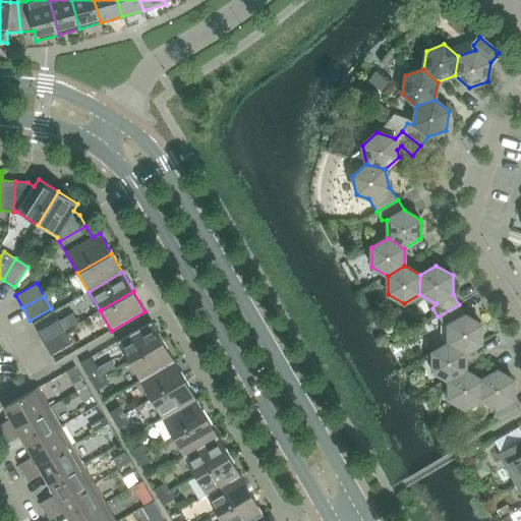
[(448,325),(448,343),(465,353),(481,344),(481,325),(465,315),(459,304),(438,316),(443,325),(448,325)]
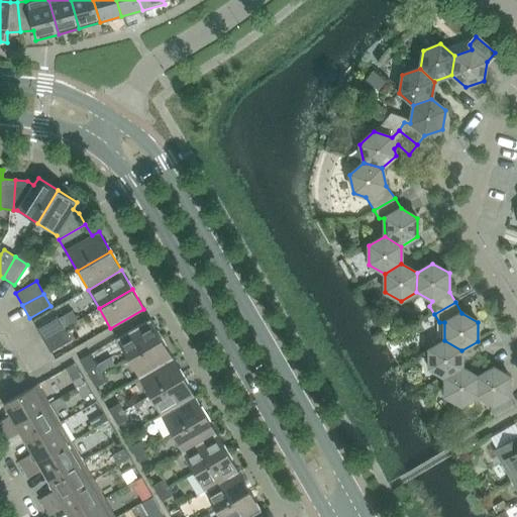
[(36,328),(43,340),(64,328),(57,316),(36,328)]
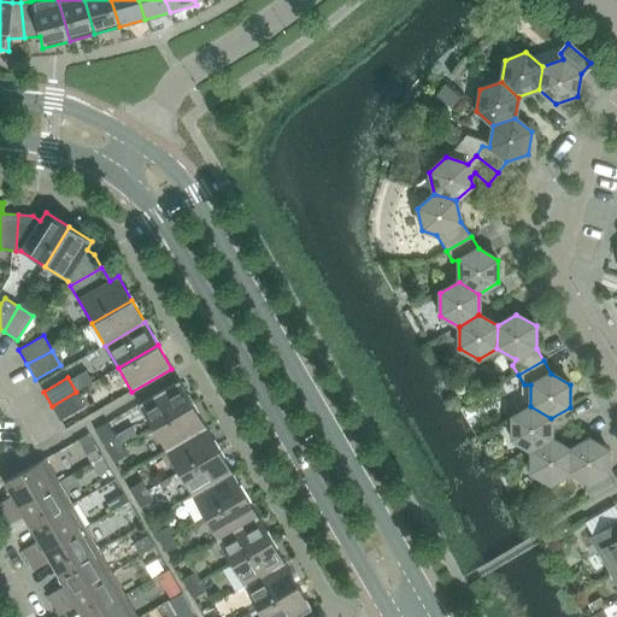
[(139,405),(153,428),(193,405),(180,381),(139,405)]
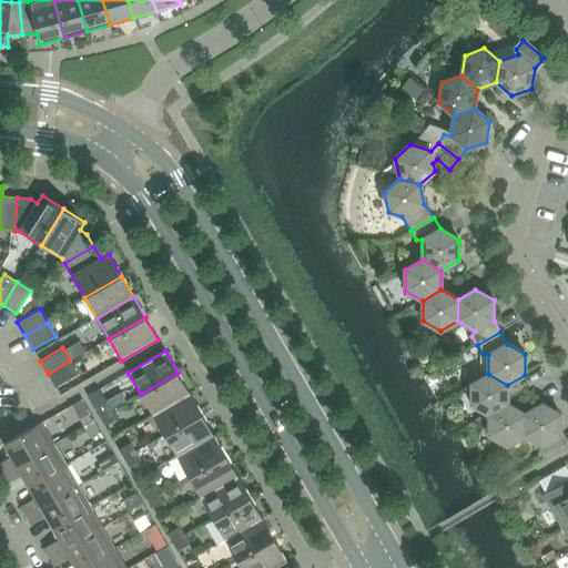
[(70,361),(48,374),(56,388),(78,374),(70,361)]
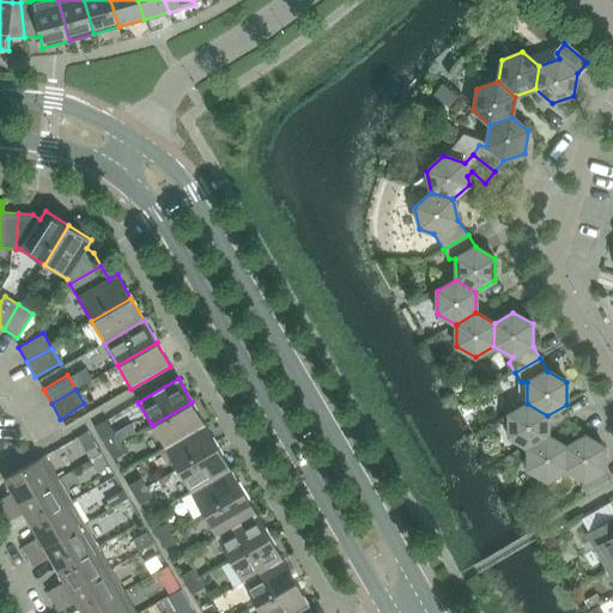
[(152,425),(165,448),(205,425),(192,402),(152,425)]
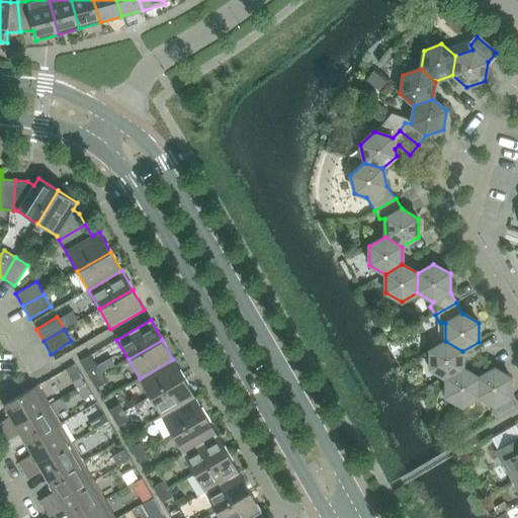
[(430,369),(446,378),(462,369),(462,351),(445,341),(430,350),(430,369)]
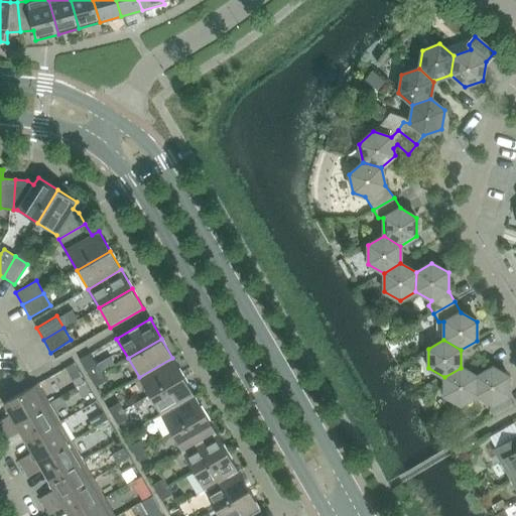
[(139,377),(149,396),(183,376),(172,358),(139,377)]
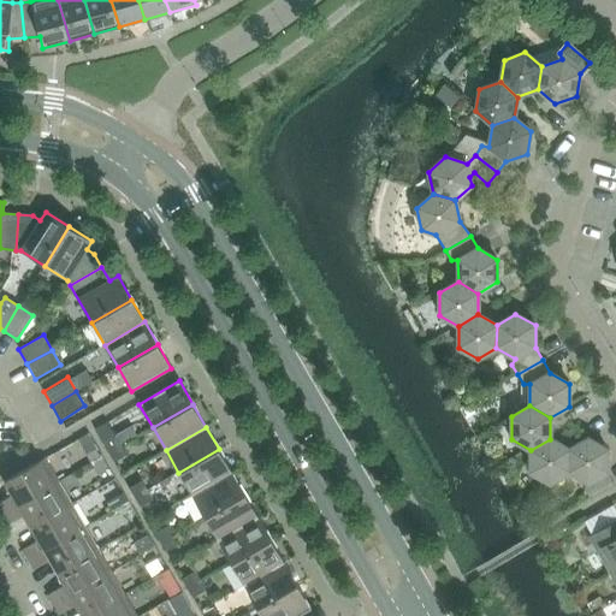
[(104,444),(108,454),(122,446),(116,437),(104,444)]
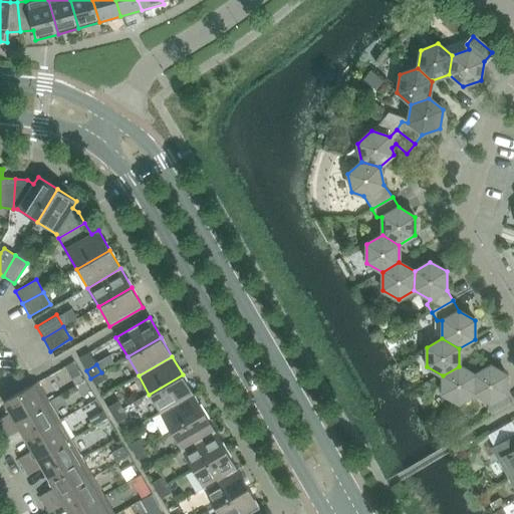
[(475,375),(475,395),(490,404),(487,409),(492,417),(513,405),(507,395),(507,375),(490,365),(475,375)]
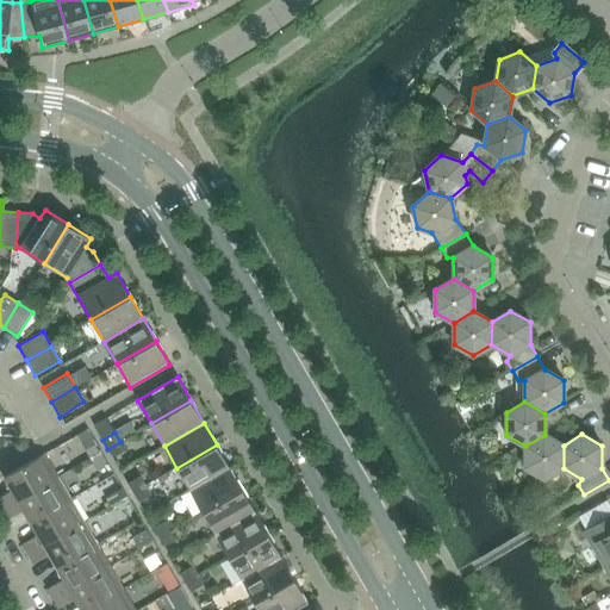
[(545,479),(564,468),(564,446),(545,435),(526,446),(526,468),(545,479)]
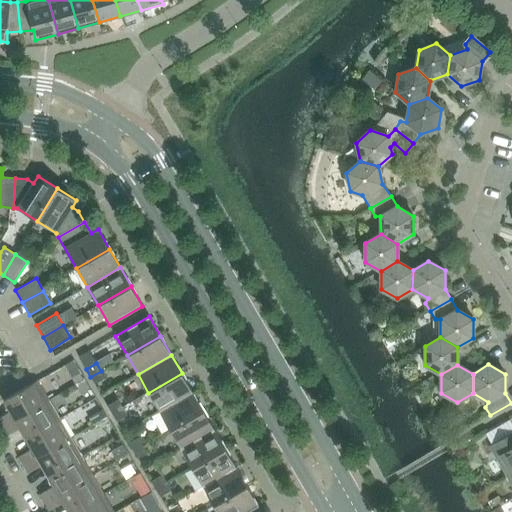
[(101,371),(90,377),(95,384),(105,378),(101,371)]
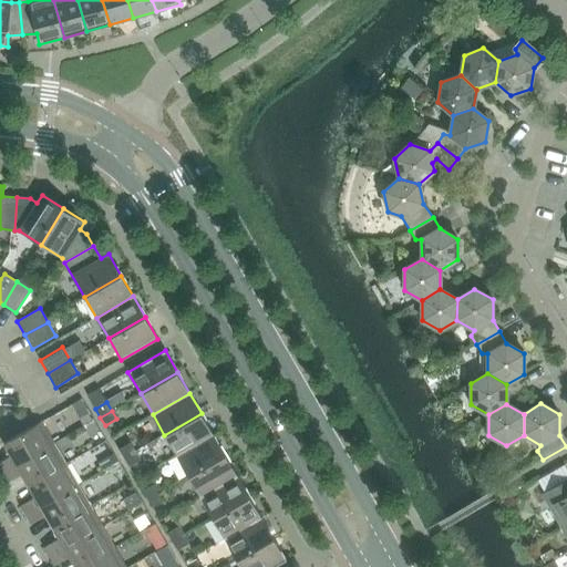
[(164,435),(176,455),(213,434),(202,413),(164,435)]
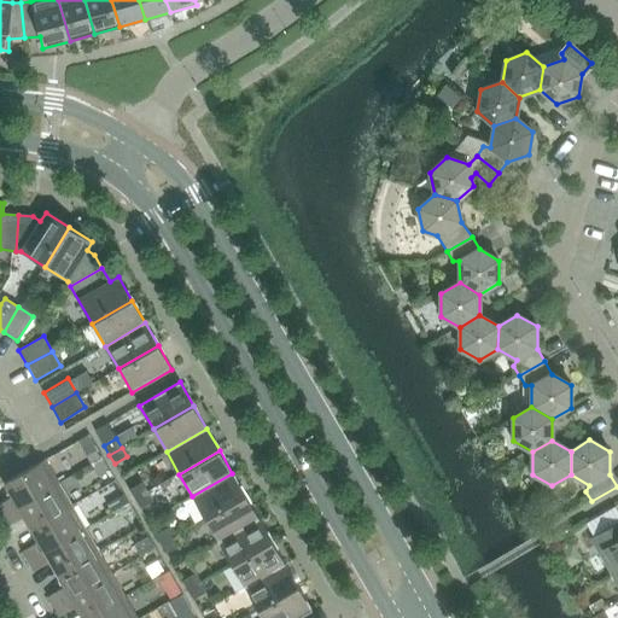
[(0,503),(0,513),(1,517),(58,484),(45,460),(5,483),(12,497),(0,503)]
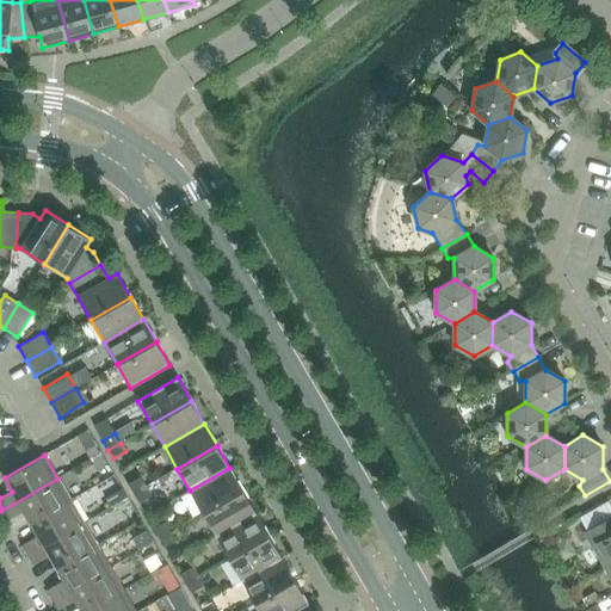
[(190,491),(203,513),(242,491),(229,468),(190,491)]
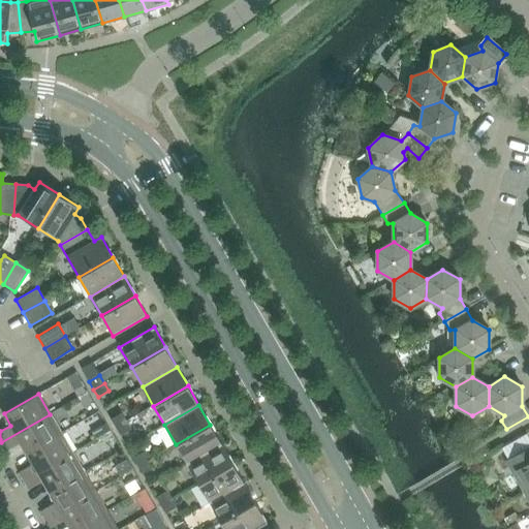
[(111,419),(116,428),(126,422),(122,413),(111,419)]
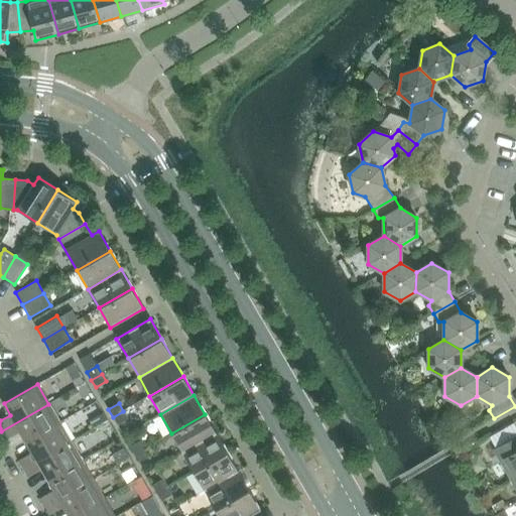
[(20,431),(26,442),(59,422),(48,404),(1,431),(6,439),(20,431)]
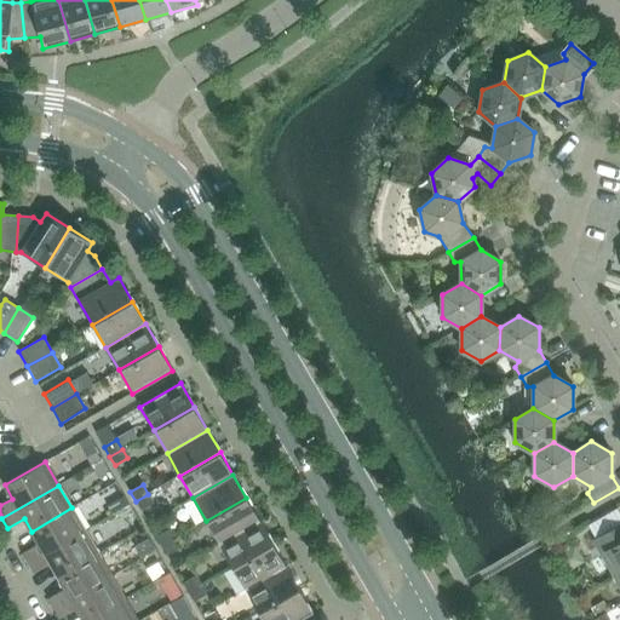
[(148,494),(136,501),(141,511),(154,504),(148,494)]
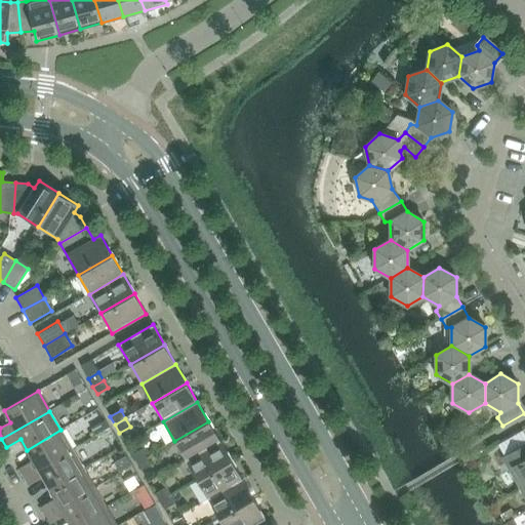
[(174,441),(186,460),(219,441),(208,421),(174,441)]
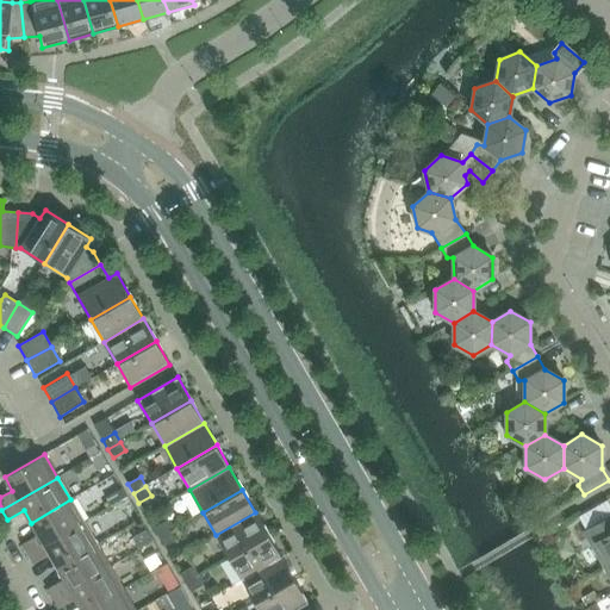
[(22,543),(27,555),(83,522),(70,499),(31,523),(38,534),(22,543)]
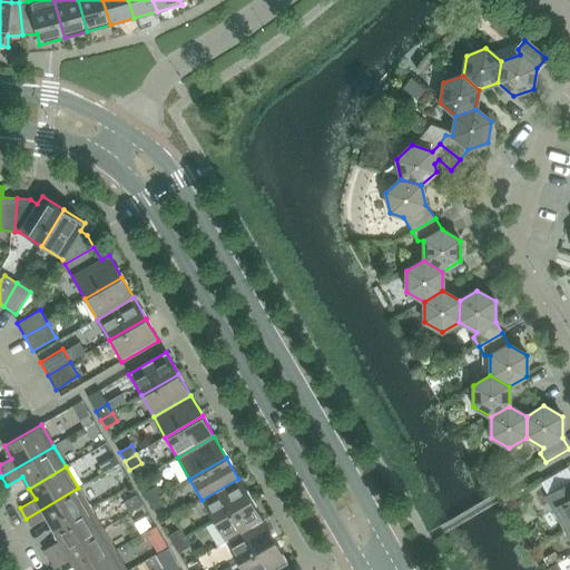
[(202,500),(214,521),(251,500),(238,479),(202,500)]
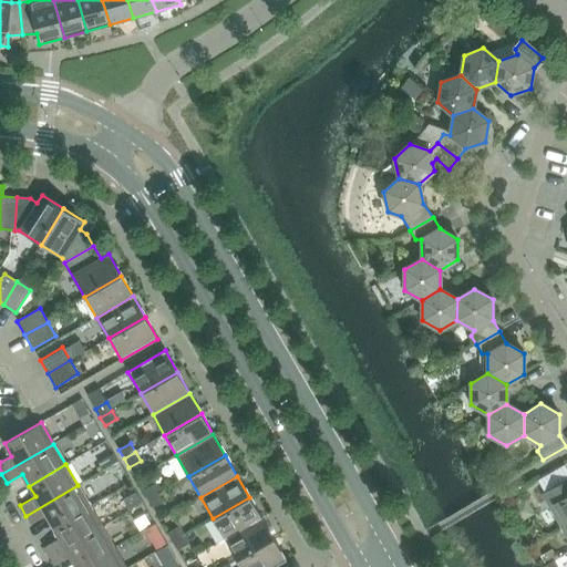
[(566,478),(542,494),(560,527),(566,523),(566,478)]
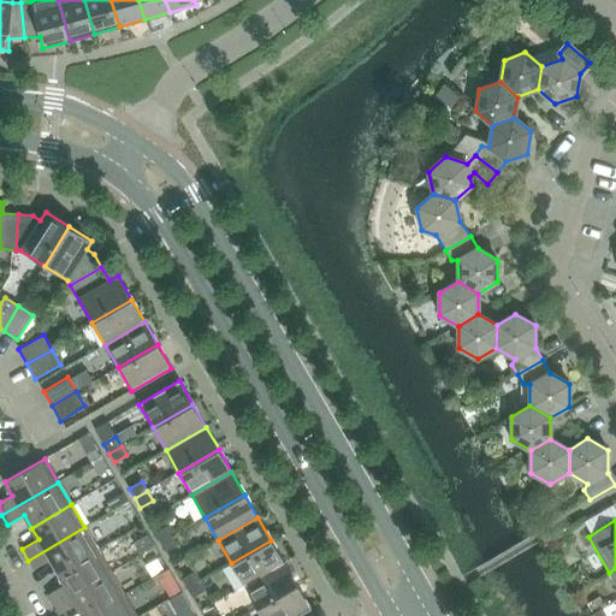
[(51,561),(58,573),(98,550),(84,527),(28,561),(34,570),(51,561)]
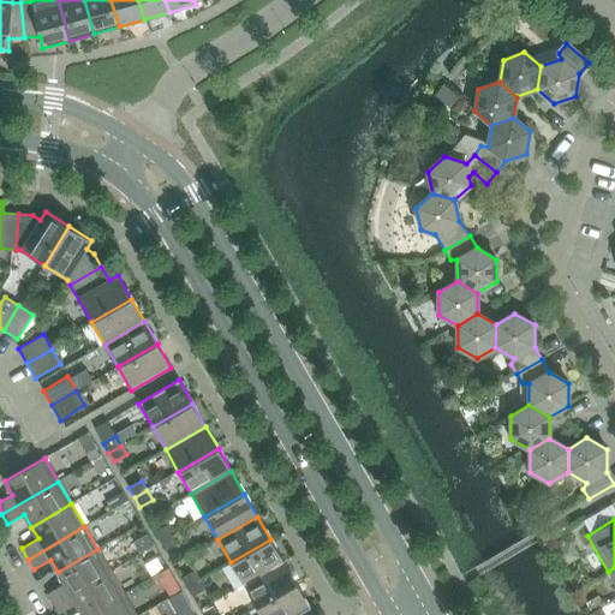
[(155,533),(161,542),(173,535),(167,526),(155,533)]
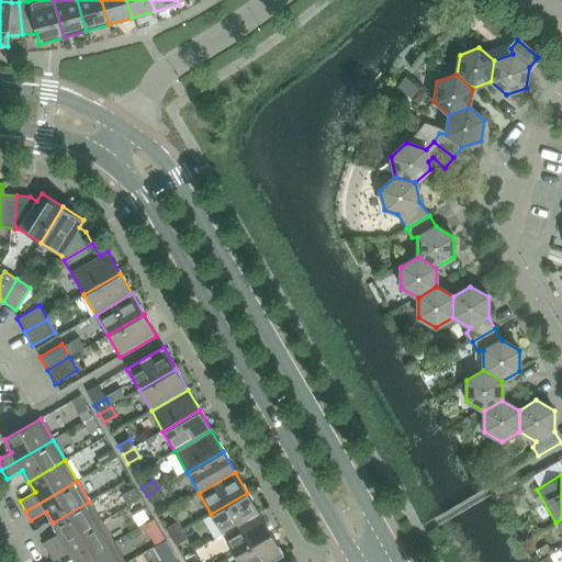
[(158,489),(147,495),(152,504),(163,497),(158,489)]
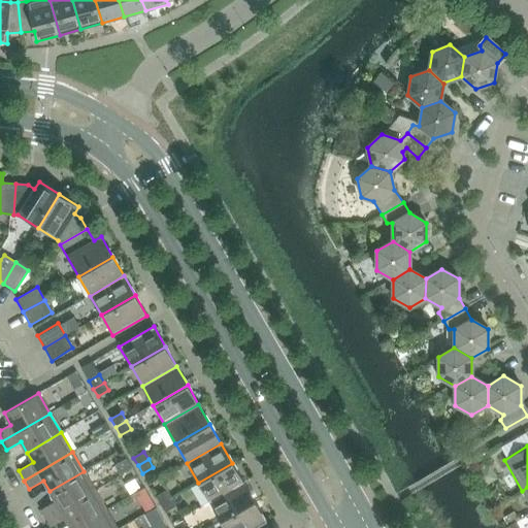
[(198,483),(209,502),(243,482),(232,463),(198,483)]
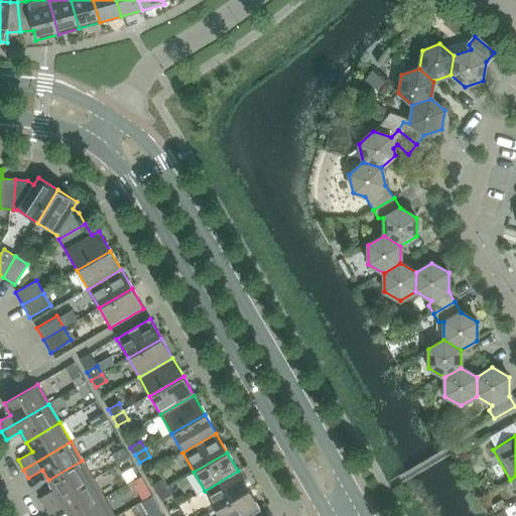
[(40,498),(45,507),(93,479),(82,461),(48,480),(54,490),(40,498)]
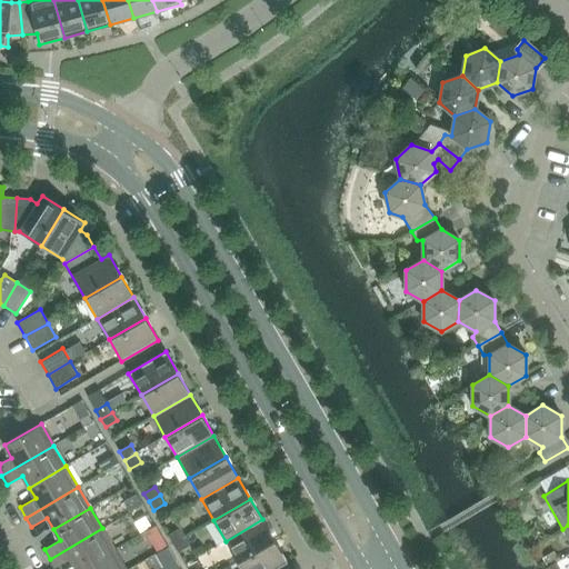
[(226,541),(238,561),(275,540),(262,519),(226,541)]
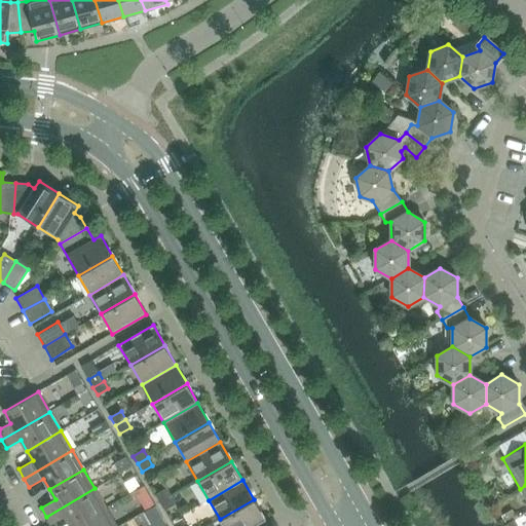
[(65,517),(70,525),(74,525),(106,509),(95,488),(46,517),(50,525),(65,517)]
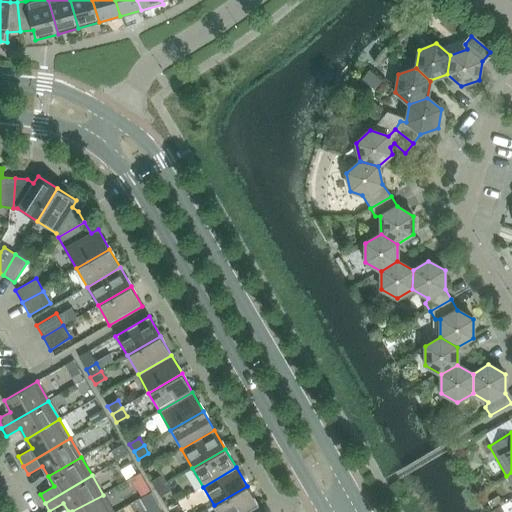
[(151,482),(156,489),(166,483),(161,476),(151,482)]
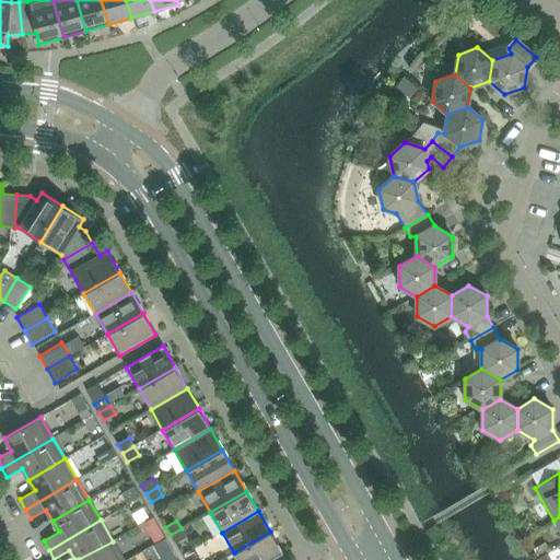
[(182,528),(171,535),(175,544),(186,537),(182,528)]
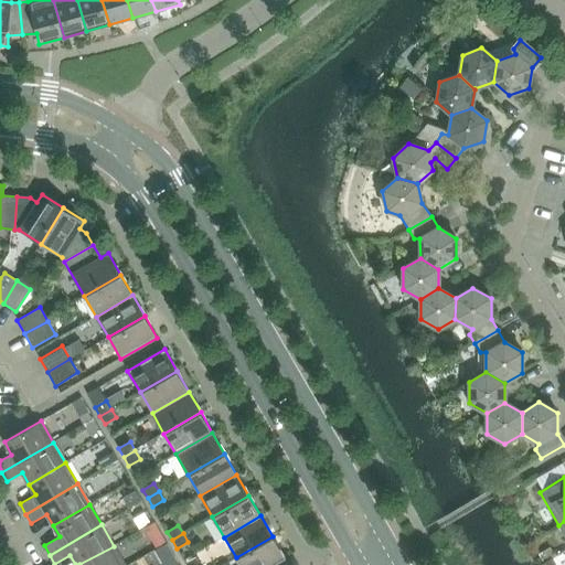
[(273,536),(236,557),(240,564),(273,564),(285,558),(273,536)]
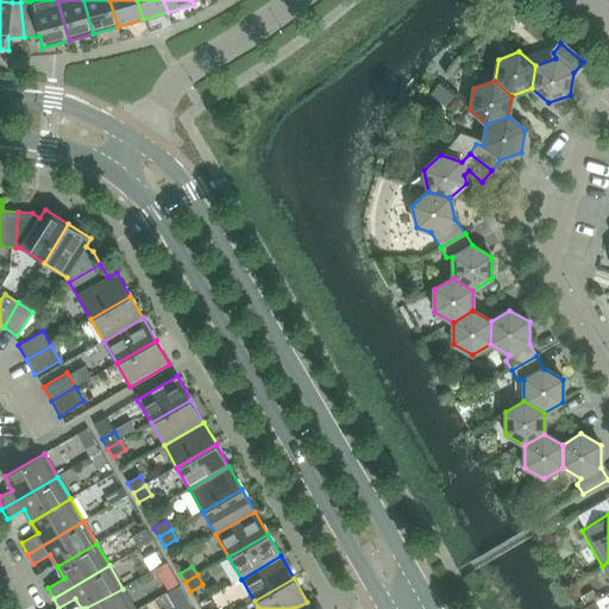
[(133,608),(123,589),(86,608),(133,608)]
